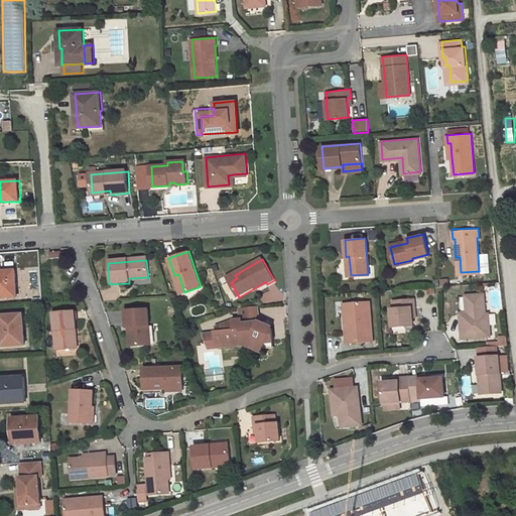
[(0,296),(17,296),(15,270),(0,271),(0,296)]
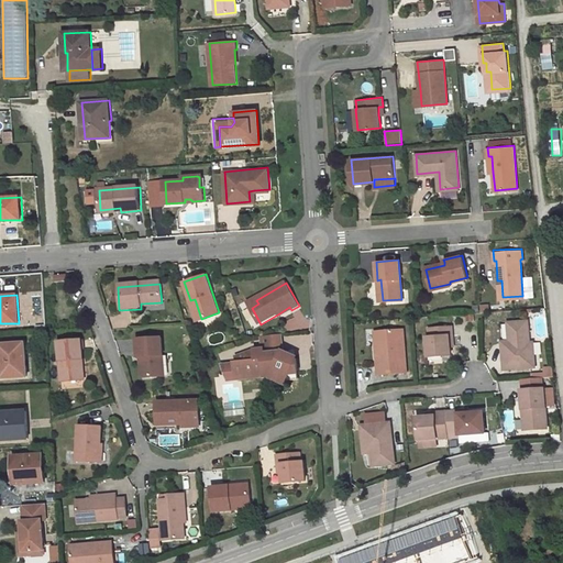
[(190,300),(197,321),(201,319),(195,299),(190,300)]
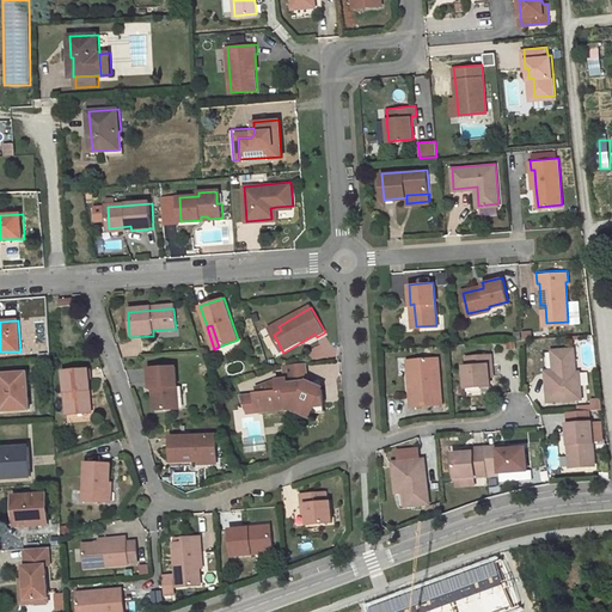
[(305,344),(317,337),(314,334),(304,341),(305,344)]
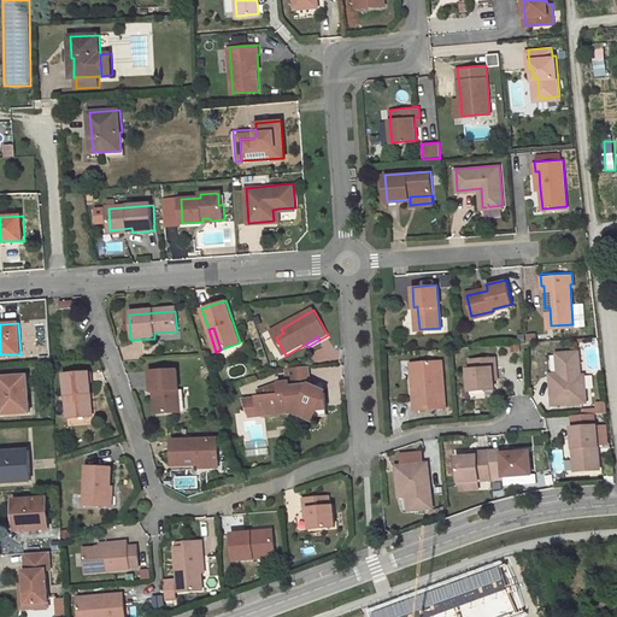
[(276,359),(283,354),(275,339),(266,342),(276,359)]
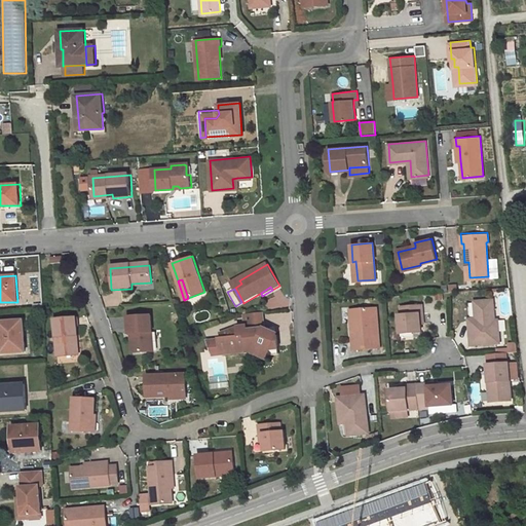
[(468,317),(471,343),(496,341),(495,318),(493,298),(475,299),(476,309),(476,317),(468,317)]
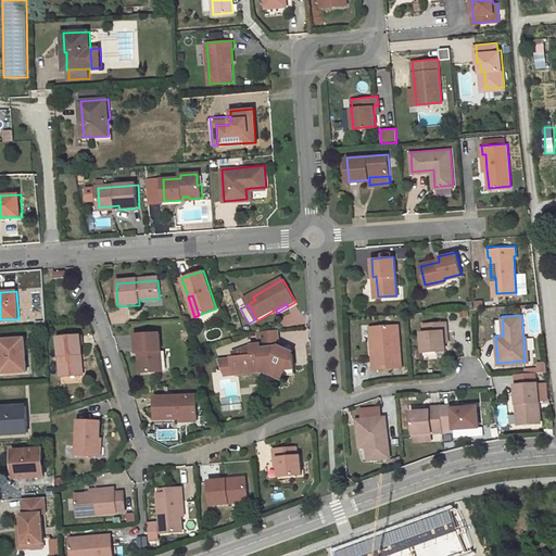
[(447,330),(446,321),(424,323),(425,331),(421,332),(424,351),(445,350),(444,341),(444,331),(447,330)]
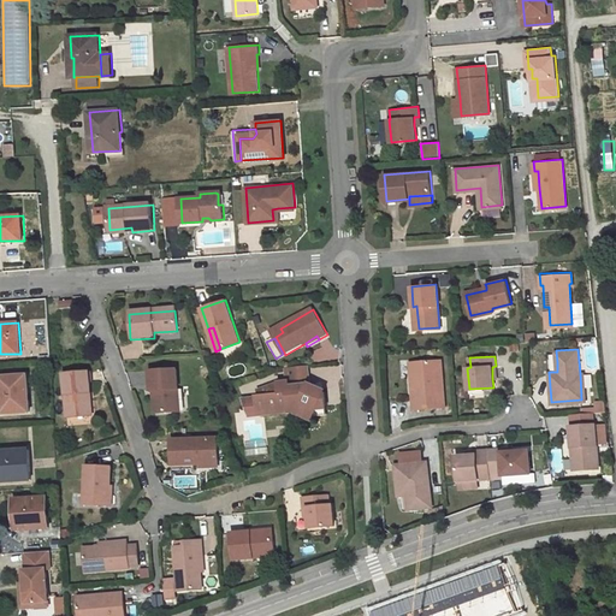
[(412,380),(414,408),(445,406),(442,359),(416,361),(418,379),(412,380)]
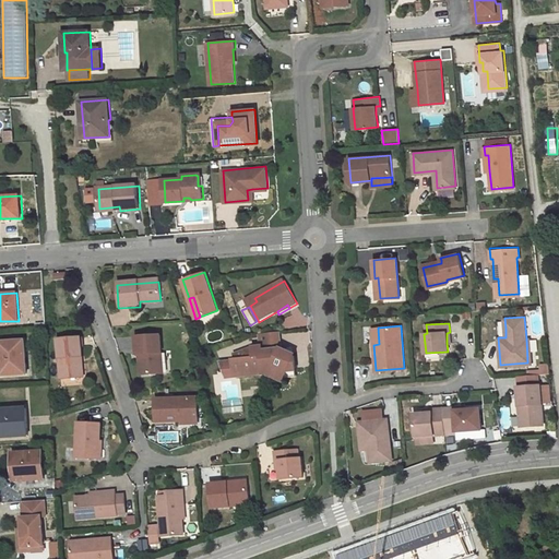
[(296,369),(294,355),(287,352),(282,353),(278,332),(261,333),(262,346),(251,348),(236,354),(237,359),(237,361),(235,363),(236,373),(263,370),(263,372),(263,373),(271,372),(271,375),(278,378),(285,377),(288,370),(296,369)]
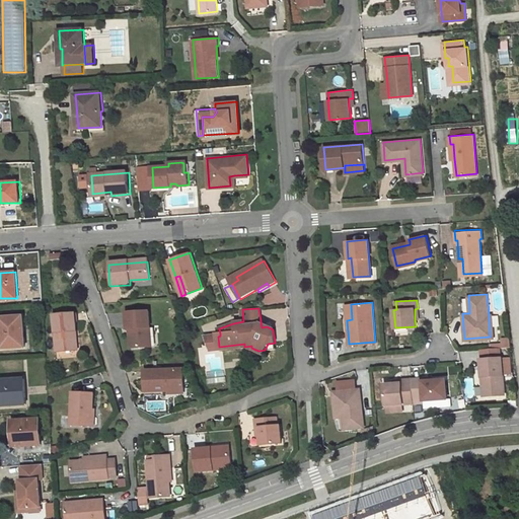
[(128,314),(129,330),(134,330),(135,349),(152,348),(150,312),(128,314)]
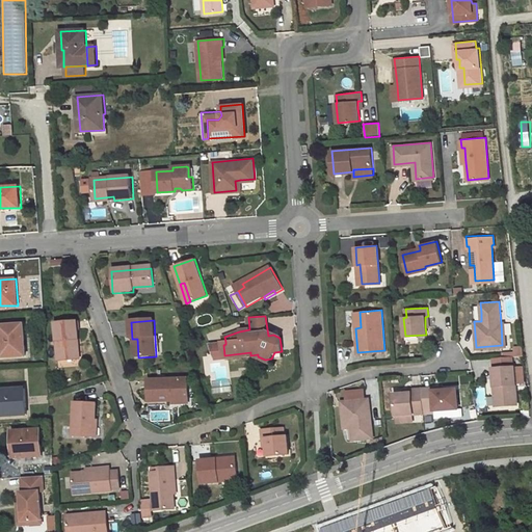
[(2,355),(26,353),(24,322),(9,324),(9,330),(0,331),(2,355)]
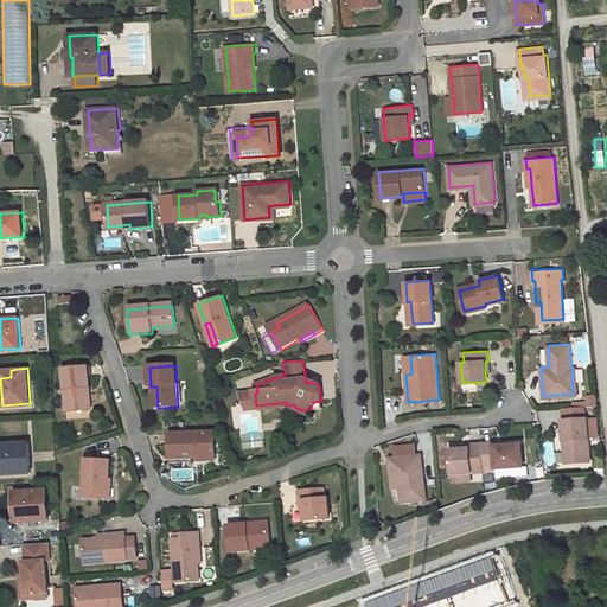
[(63,369),(64,411),(85,411),(84,388),(89,388),(88,368),(63,369)]
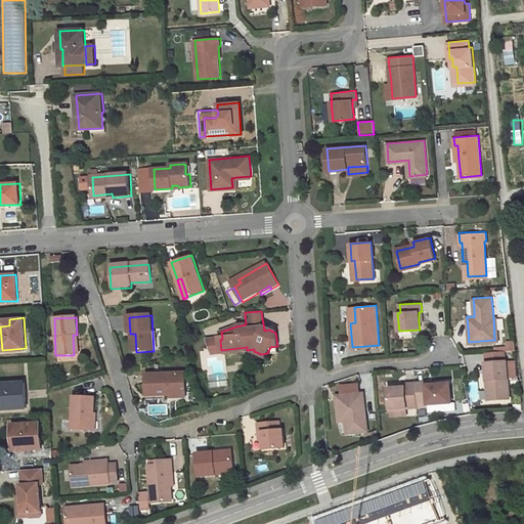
[(211,339),(213,353),(247,349),(247,347),(221,350),(220,340),(222,339),(222,337),(211,339)]
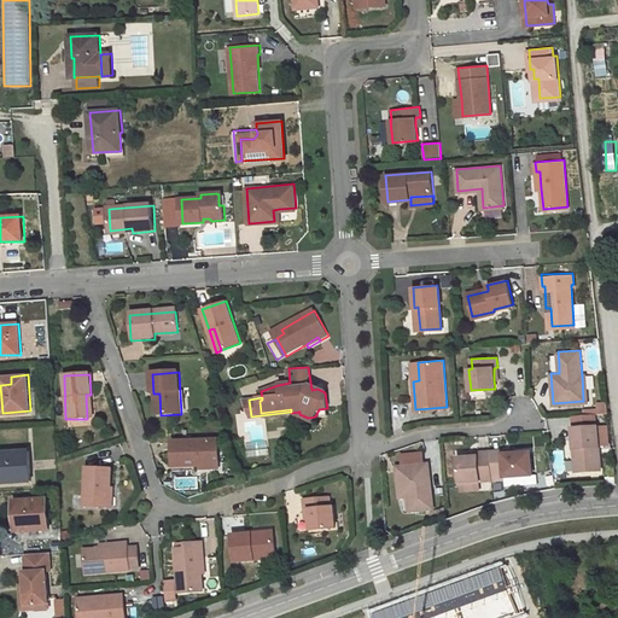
[(608,413),(607,403),(598,403),(598,409),(583,410),(584,414),(595,413),(608,413)]
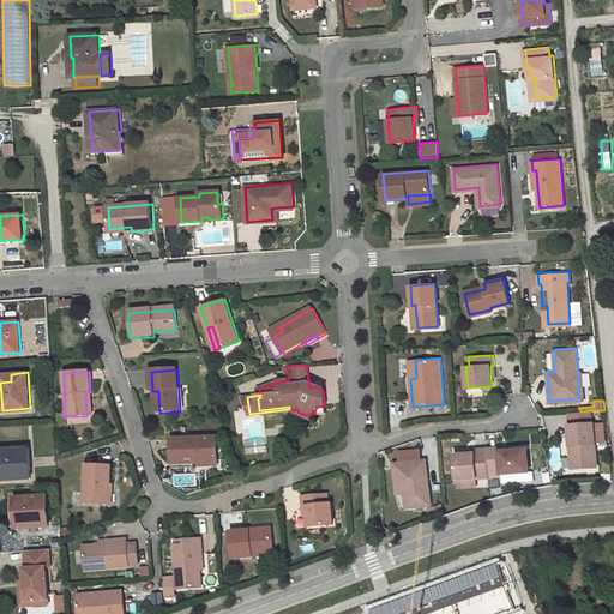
[(581,411),(570,413),(571,423),(593,422),(591,410),(581,411)]
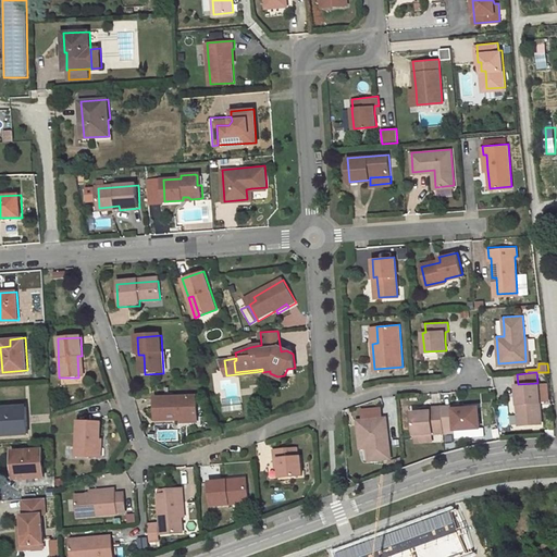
[(518,384),(516,385),(517,404),(521,404),(522,423),(542,422),(540,400),(545,400),(544,383),(537,383),(518,384)]
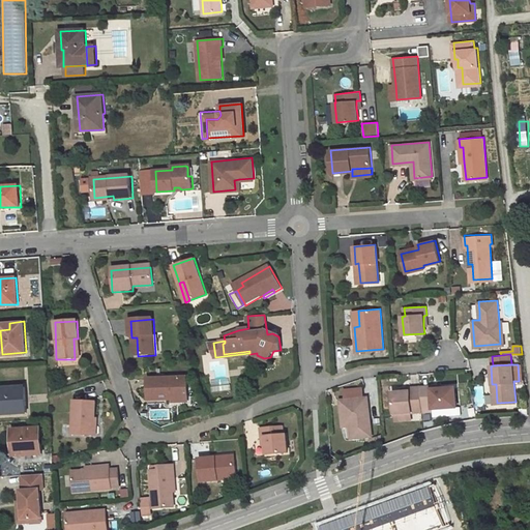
[(149,400),(189,399),(188,377),(149,378),(149,400)]
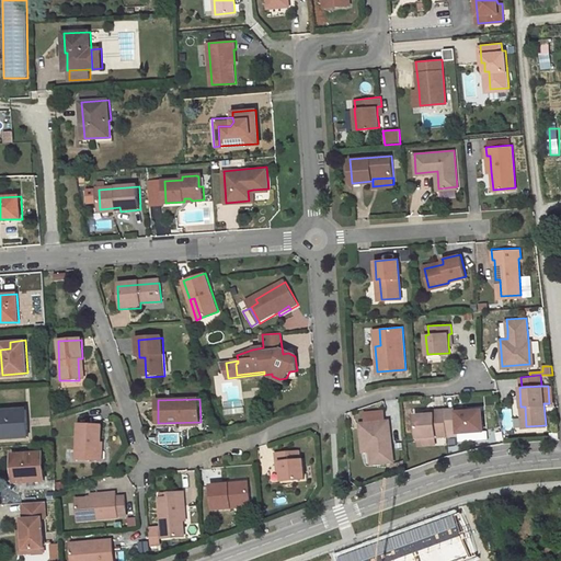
[(457,428),(457,431),(483,430),(481,409),(467,410),(456,411),(456,408),(445,409),(446,430),(457,428)]
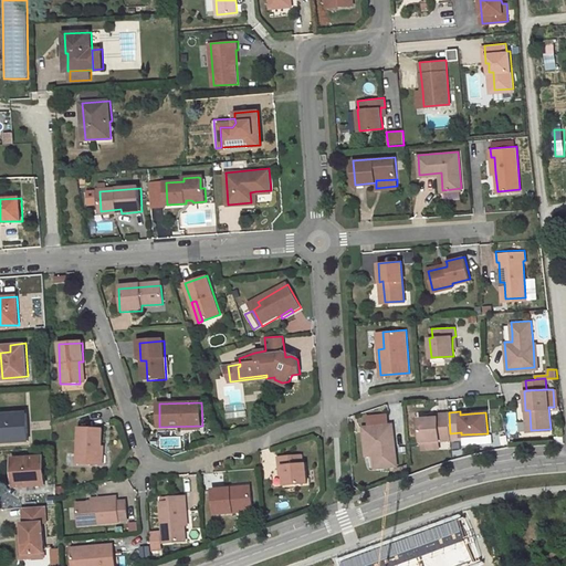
[(0,441),(29,440),(27,412),(0,413),(0,441)]
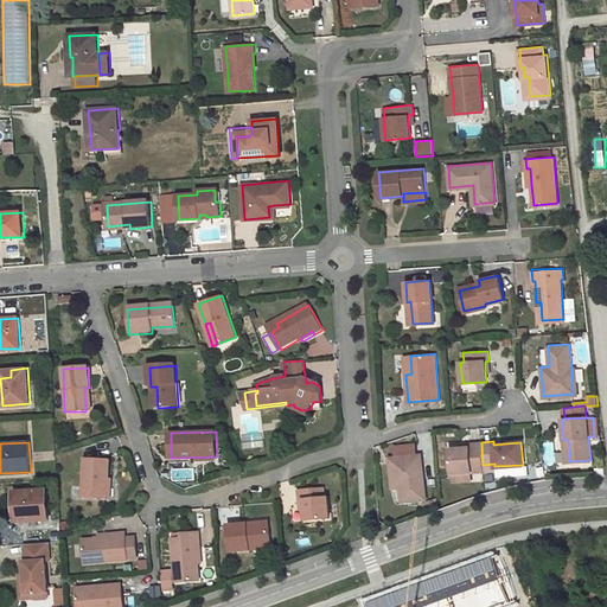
[(416,442),(396,445),(397,455),(416,453),(416,442)]
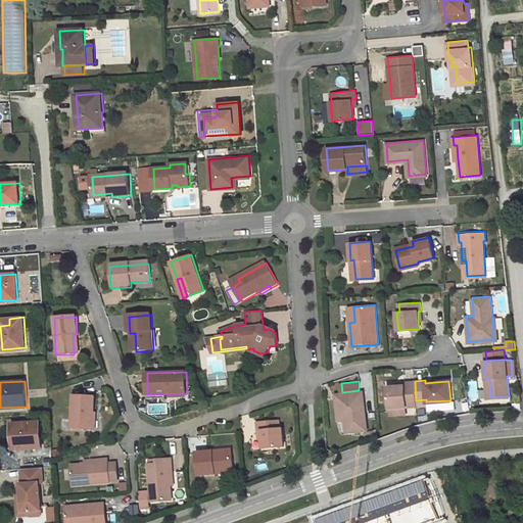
[(387,386),(388,408),(390,407),(405,406),(417,405),(416,400),(415,381),(403,382),(405,385),(396,385),(387,386)]
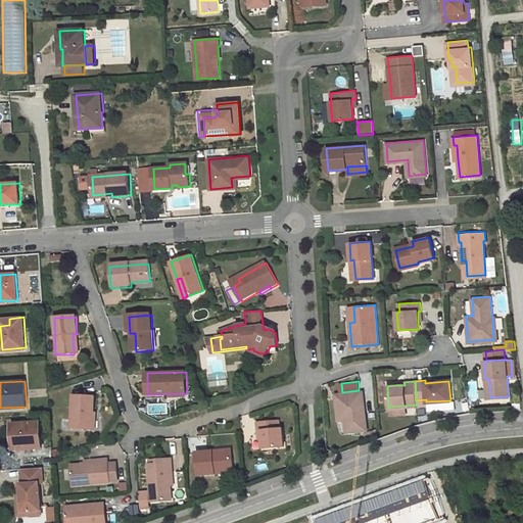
[(342,392),(336,392),(338,411),(345,411),(346,418),(346,430),(367,428),(364,390),(359,390),(342,392)]
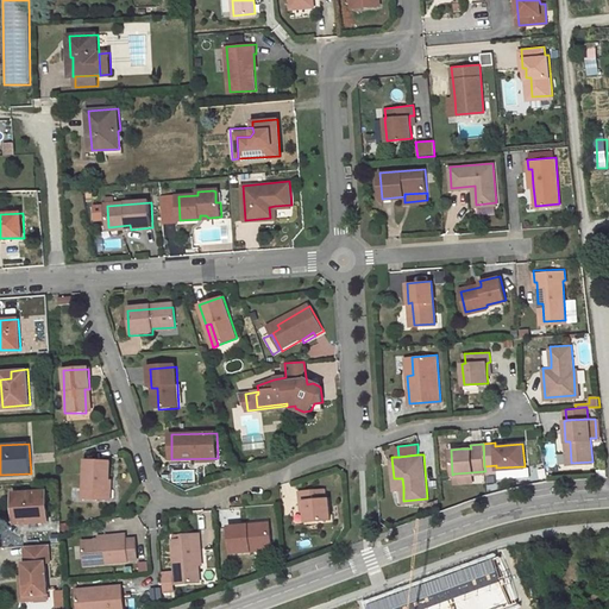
[(108,501),(110,481),(111,463),(85,462),(83,500),(108,501)]
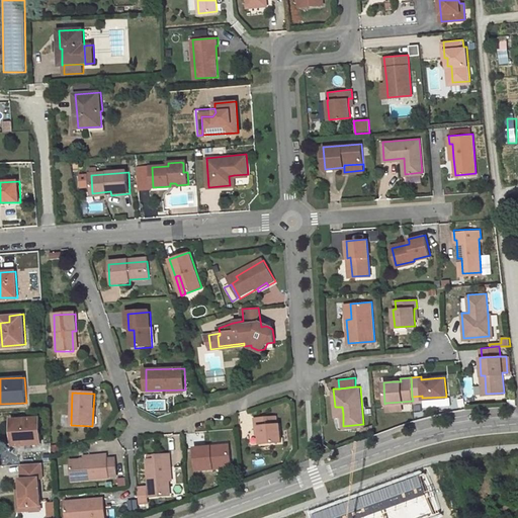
[(260,426),(260,437),(261,443),(281,442),(280,425),(278,425),(277,417),(256,418),(257,427),(260,426)]
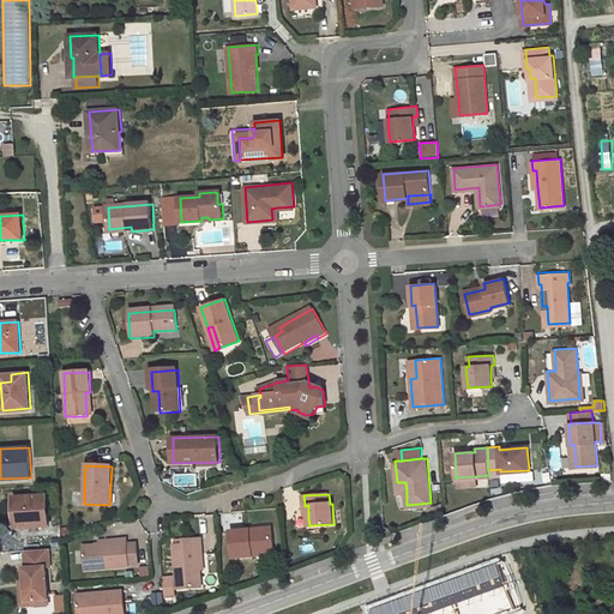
[(49,524),(48,495),(18,498),(19,510),(14,510),(16,527),(49,524)]
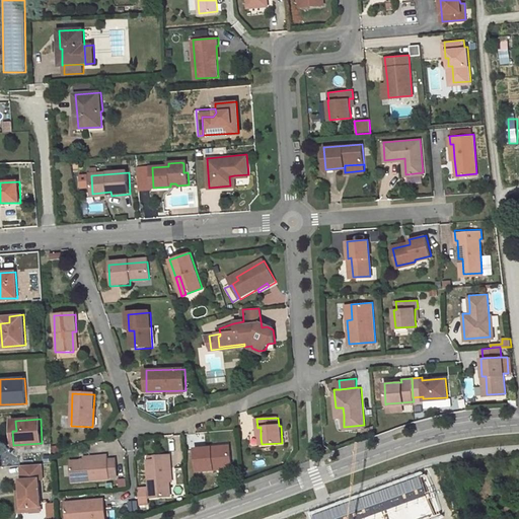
[(375,435),(374,426),(362,429),(364,439),(375,435)]
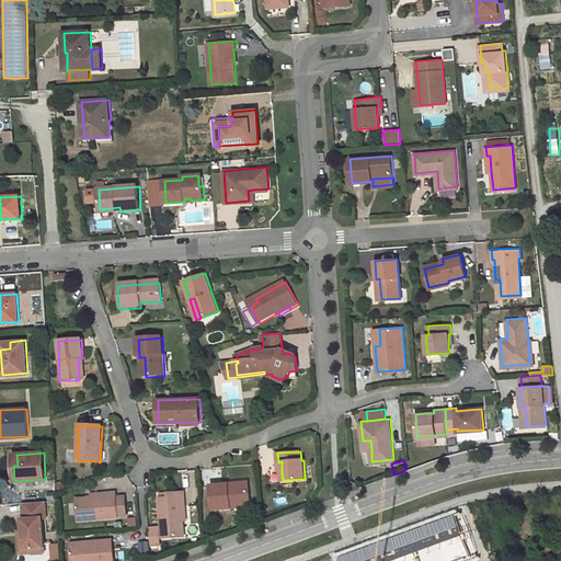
[(212,508),(250,505),(249,485),(228,488),(228,483),(209,484),(212,508)]
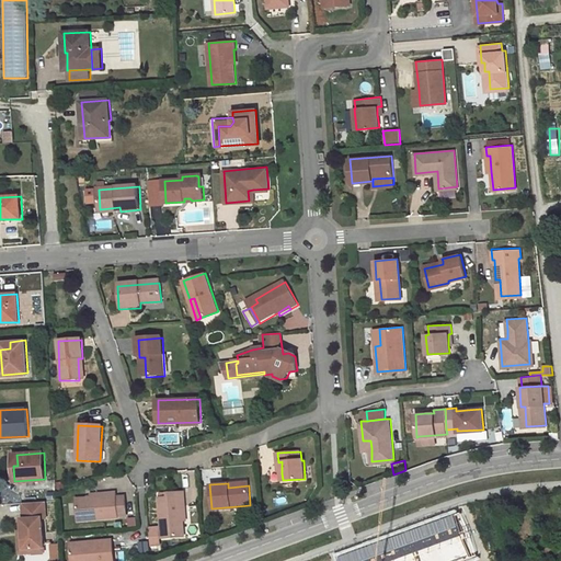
[(77,519),(117,516),(115,491),(105,492),(105,495),(91,496),(76,497),(77,519)]
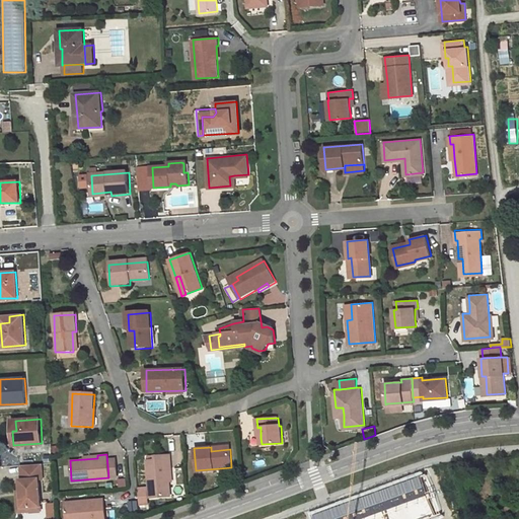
[(146,459),(149,497),(169,495),(168,480),(167,467),(170,467),(169,454),(155,455),(155,459),(146,459)]
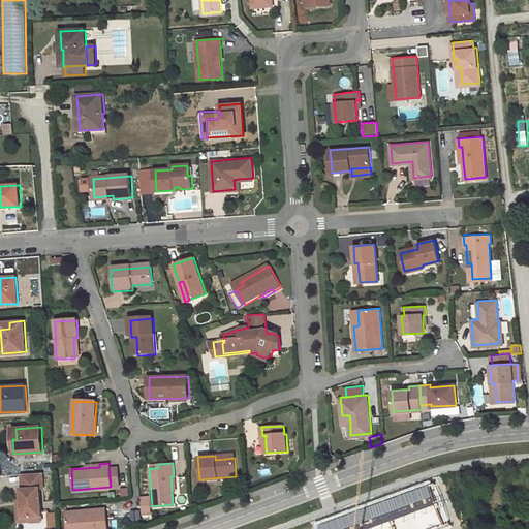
[(43,488),(43,472),(22,473),(23,489),(21,489),(21,500),(22,517),(41,516),(40,488),(43,488)]
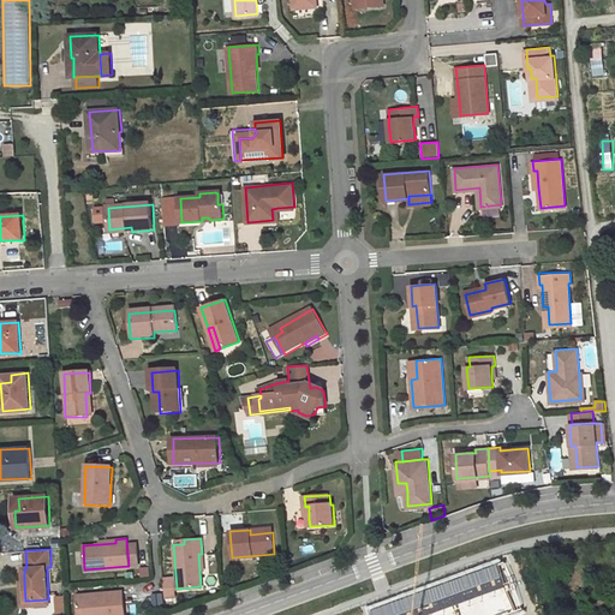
[(511,614),(526,610),(506,555),(372,603),(376,614),(511,614)]
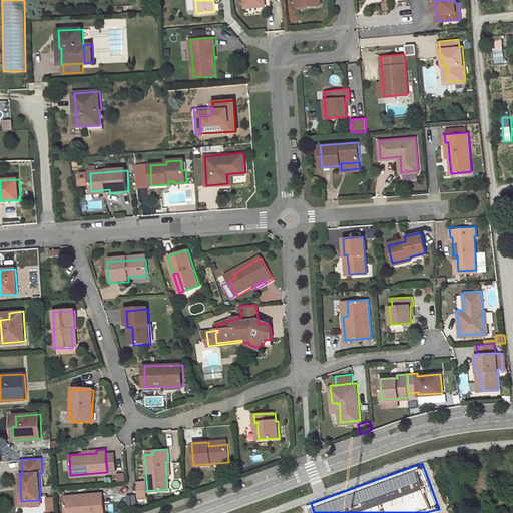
[(20,485),(17,485),(18,505),(40,504),(40,500),(21,501),(20,485)]
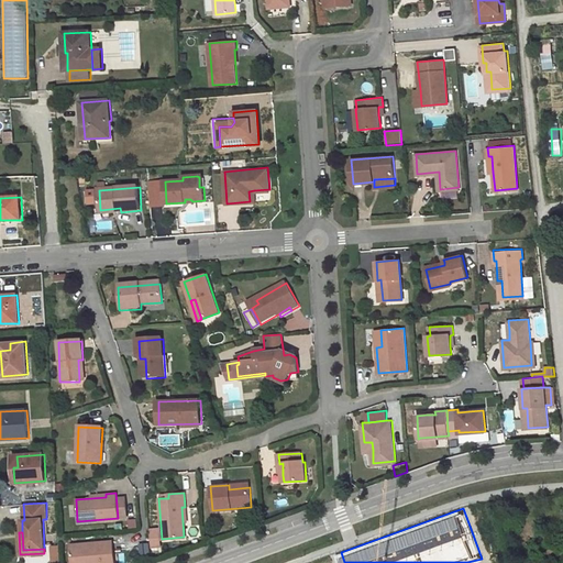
[(97,562),(99,562),(114,562),(112,541),(70,544),(72,562),(97,562)]
